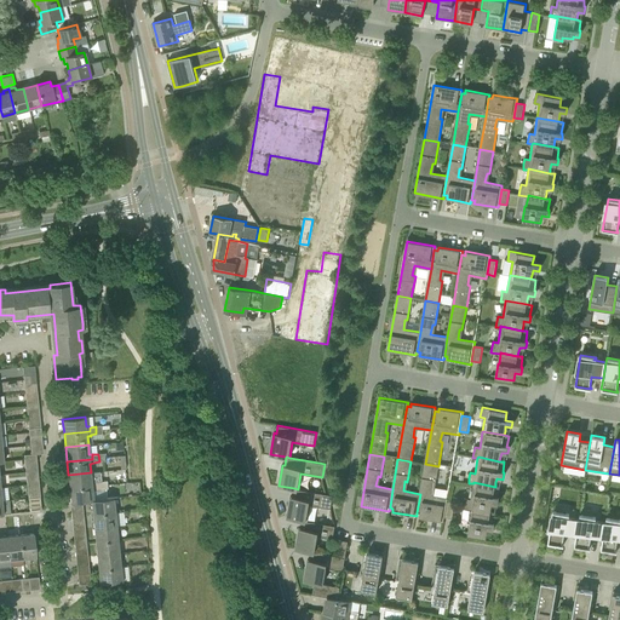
[(445,517),(447,503),(448,498),(431,495),(432,486),(435,487),(438,466),(425,464),(420,494),(417,512),(420,514),(419,517),(443,521),(445,517)]
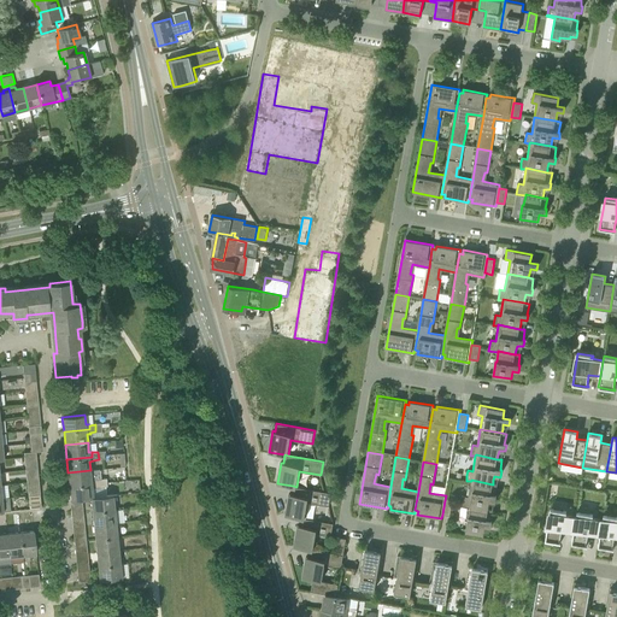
[(95,483),(95,480),(94,479),(92,480),(90,470),(68,472),(69,486),(95,483)]
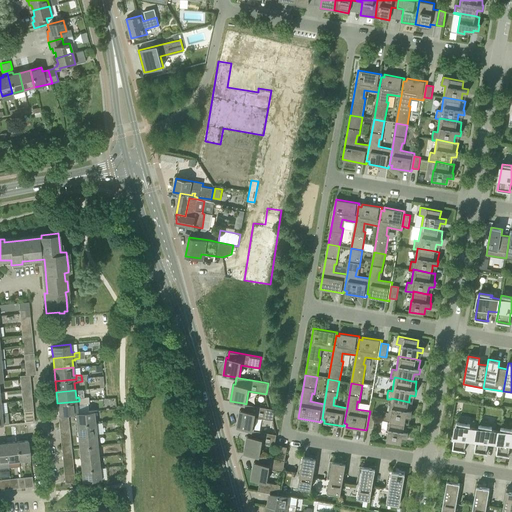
[(75,414),(77,413),(76,405),(79,405),(79,404),(84,404),(83,397),(79,398),(79,401),(57,403),(59,415),(75,414)]
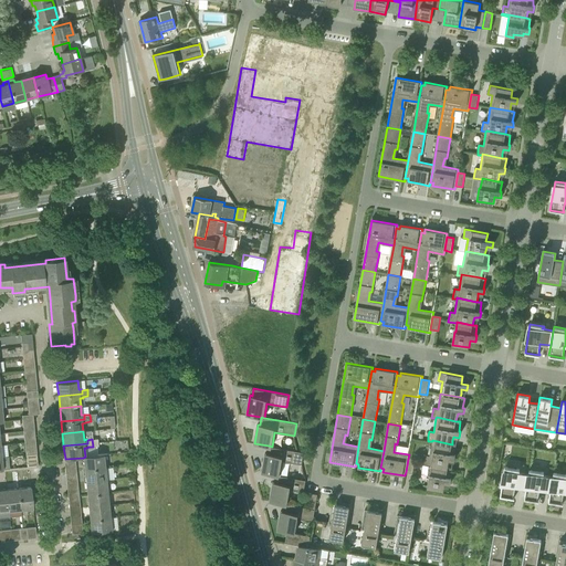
[(448,468),(449,463),(449,460),(454,461),(456,454),(454,454),(457,444),(452,444),(432,440),(432,441),(430,456),(426,454),(425,460),(423,464),(432,465),(432,464),(448,468)]
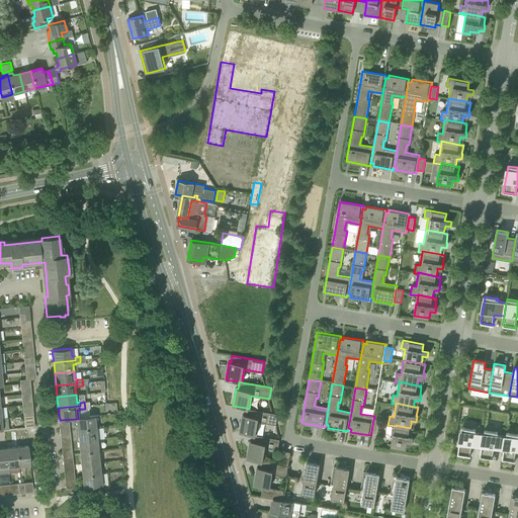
[(258,422),(276,425),(278,414),(272,413),(249,409),(246,408),(244,415),(243,415),(240,432),(252,435),(256,435),(258,422)]
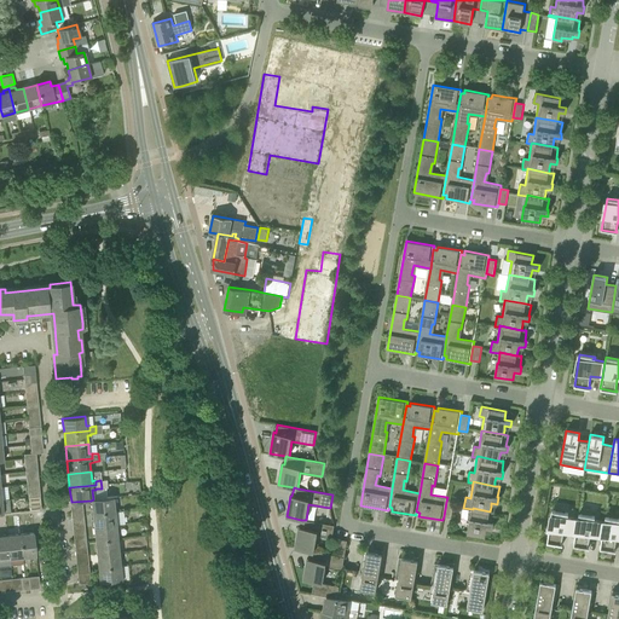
[(92,514),(115,512),(114,497),(93,499),(91,501),(92,514)]
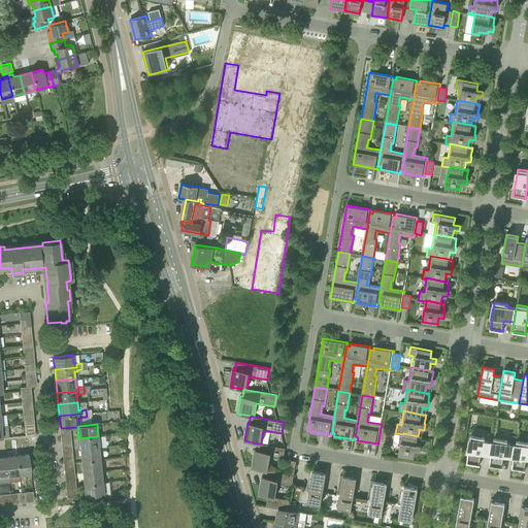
[(0,437),(9,437),(7,426),(2,427),(0,426),(0,437)]
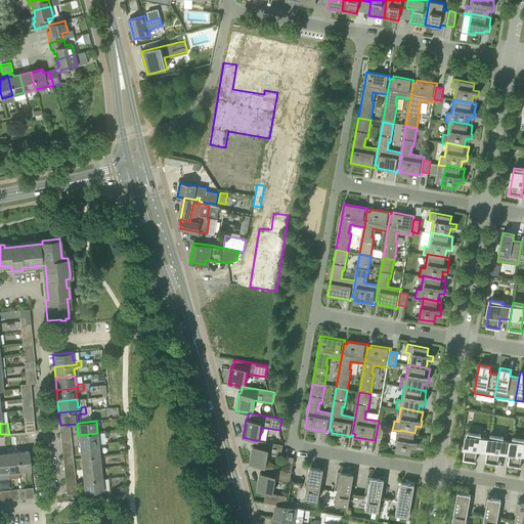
[(378,425),(376,437),(382,438),(385,426),(378,425)]
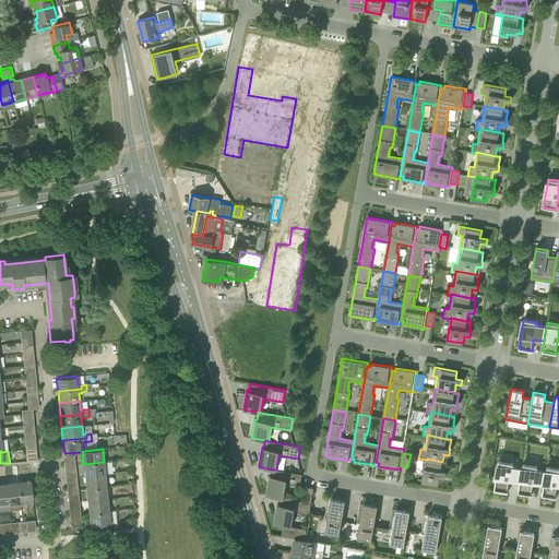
[(447,462),(442,462),(427,459),(427,460),(425,468),(424,468),(421,482),(438,484),(440,477),(445,478),(447,472),(445,472),(447,462)]
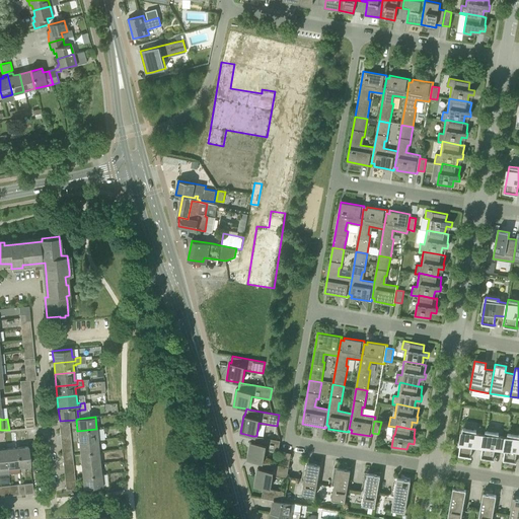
[(472,446),(483,448),(485,435),(474,433),(474,431),(476,431),(463,428),(458,454),(471,456),(470,455),(472,446)]
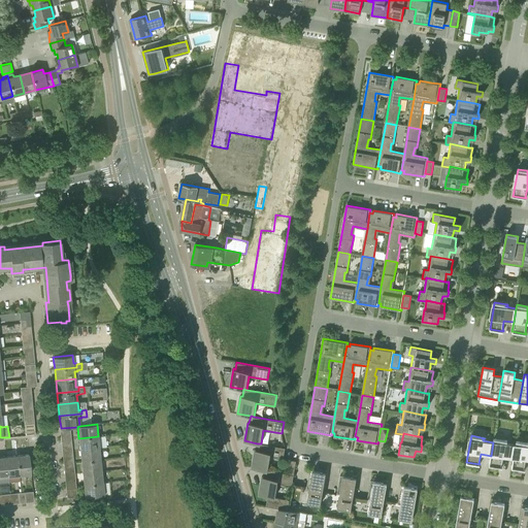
[(80,450),(99,448),(98,436),(78,438),(80,450)]
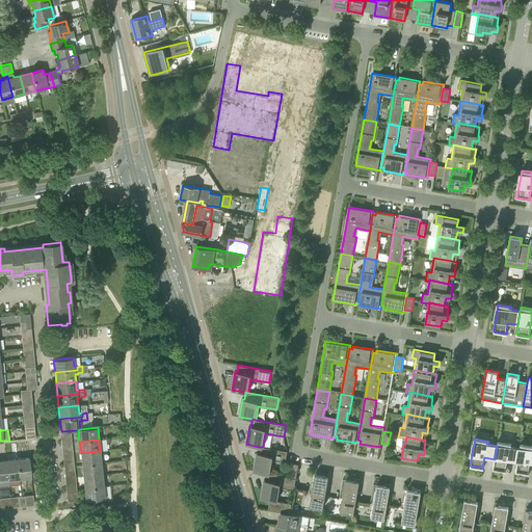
[(507,460),(517,461),(520,448),(509,446),(509,445),(511,445),(511,444),(498,442),(497,446),(495,459),(493,469),(506,471),(506,470),(505,470),(507,460)]
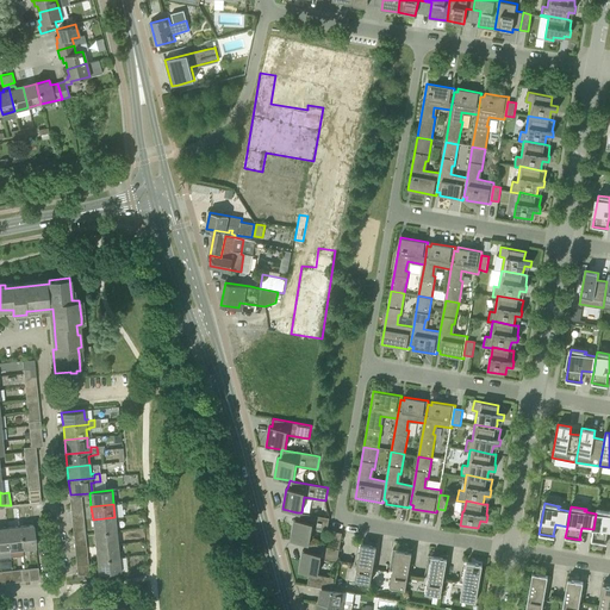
[(608,530),(609,530),(609,514),(609,515),(609,512),(609,511),(597,509),(596,514),(593,529),(591,540),(607,543),(607,542),(605,542),(608,530)]
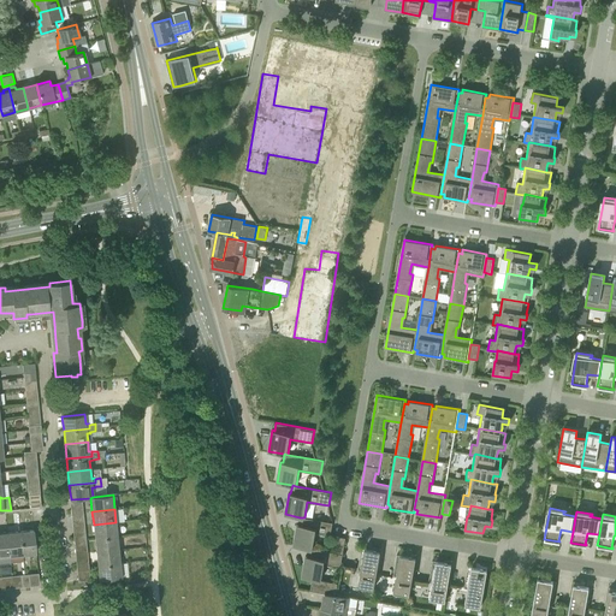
[(308,549),(313,549),(315,533),(331,535),(332,522),(304,517),(300,517),(298,525),(297,525),(294,545),(308,549)]
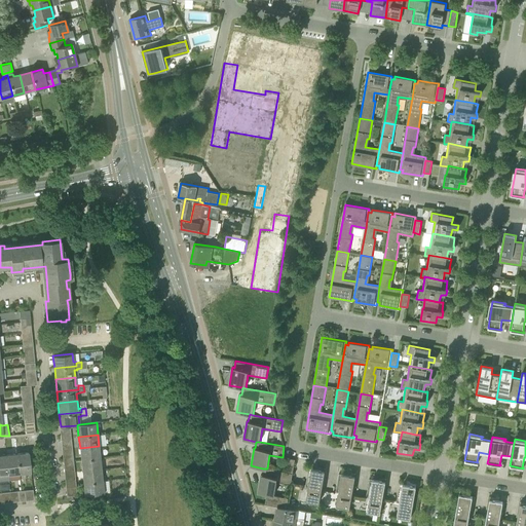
[(81,460),(101,458),(99,446),(80,448),(81,460)]
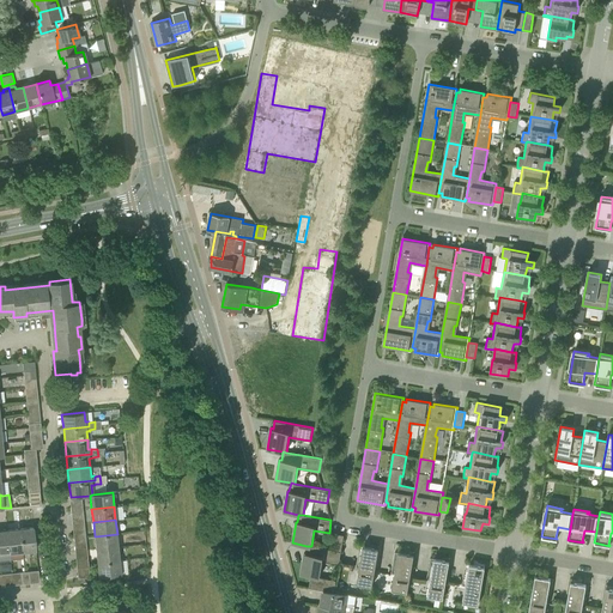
[(23,552),(36,551),(34,527),(20,528),(23,552)]
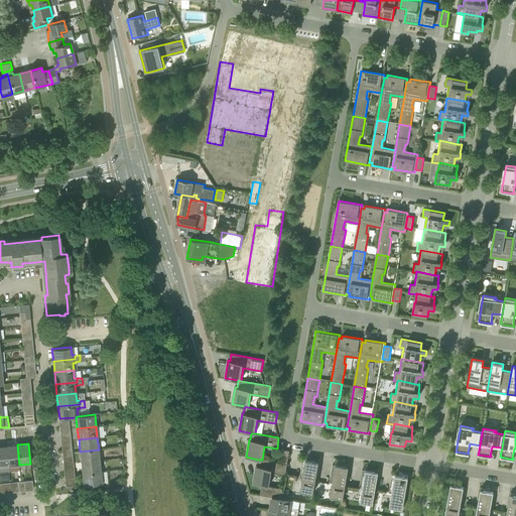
[(8,466),(19,465),(17,444),(6,445),(8,466)]
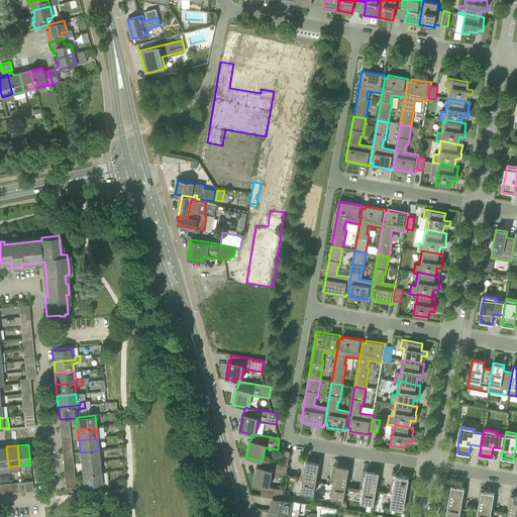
[(0,467),(8,467),(6,446),(0,446),(0,467)]
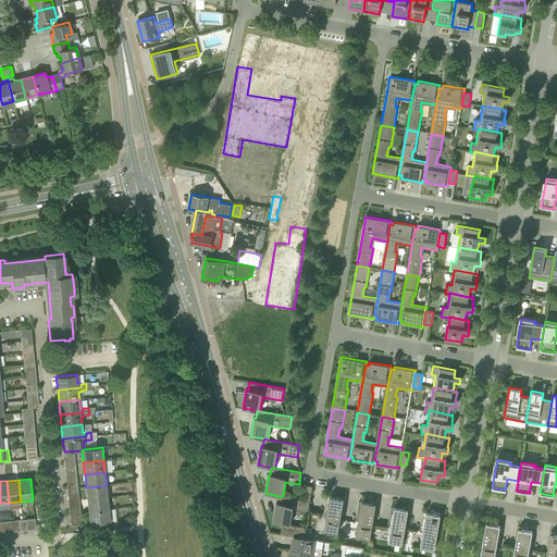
[(87,499),(108,497),(107,485),(86,487),(87,499)]
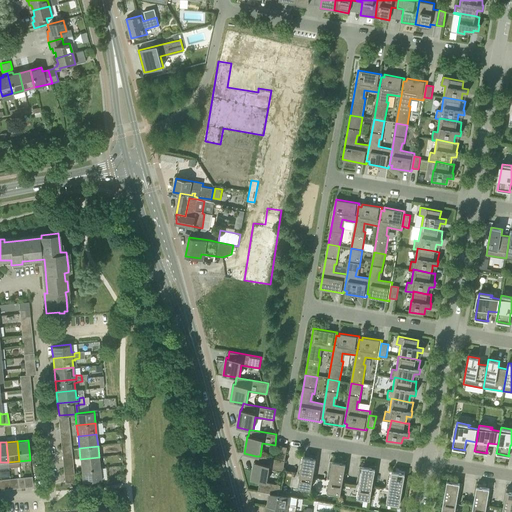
[(316,458),(300,455),(297,474),(299,475),(297,487),(311,490),(316,458)]
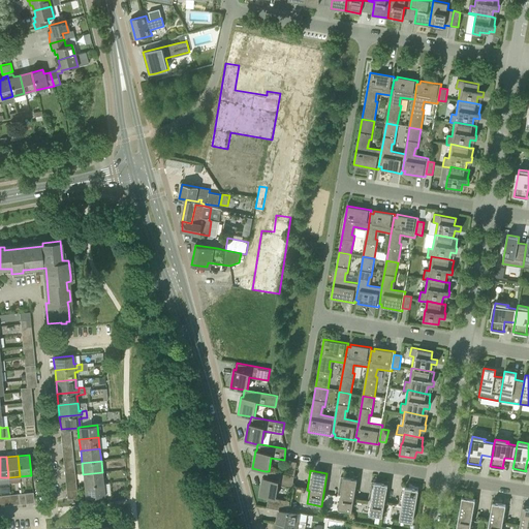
[(288,511),(290,501),(276,498),(278,485),(292,487),(294,476),(289,475),(269,471),(265,471),(263,477),(262,477),(259,495),(269,497),(267,507),(288,511)]
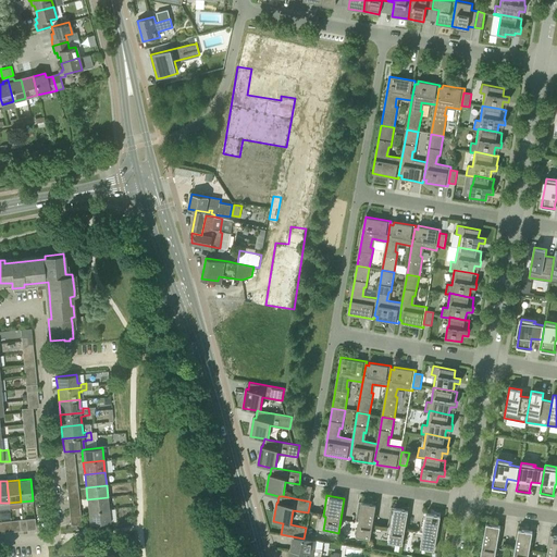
[(88,511),(109,509),(108,497),(87,499),(88,511)]
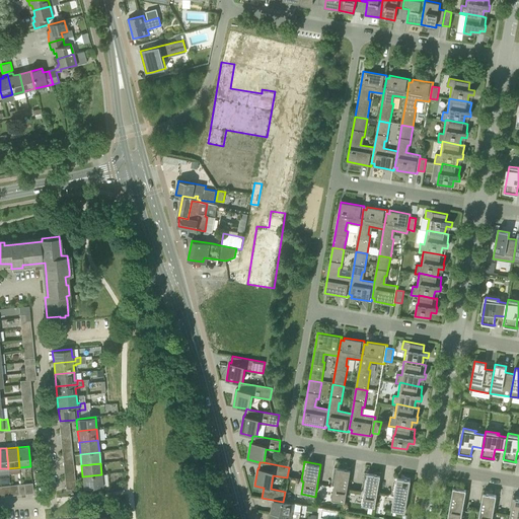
[(351,469),(350,469),(335,467),(330,486),(334,487),(331,500),(345,502),(351,469)]
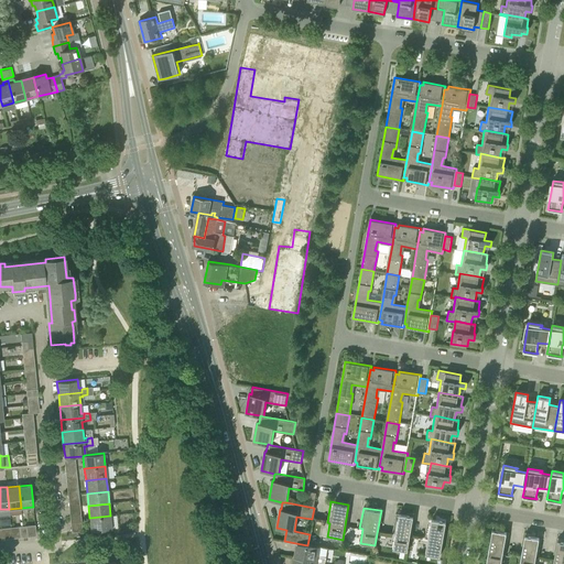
[(413,516),(412,516),(396,513),(392,534),(396,534),(393,549),(408,551),(413,516)]
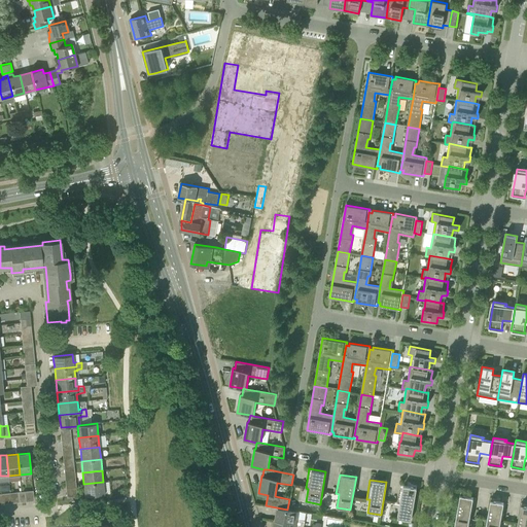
[(103,482),(83,484),(84,496),(104,494),(103,482)]
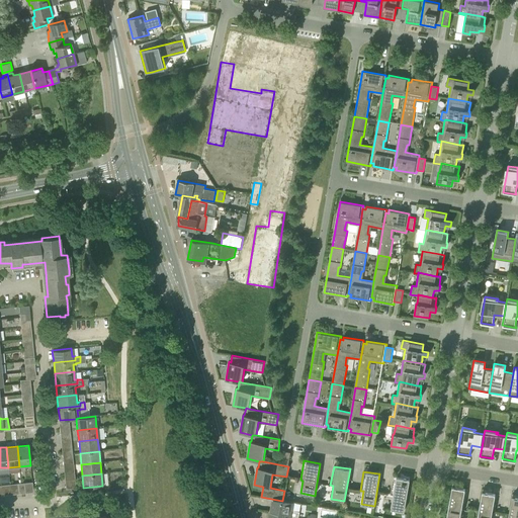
[(410,480),(409,480),(394,477),(391,496),(393,496),(391,509),(404,511),(410,480)]
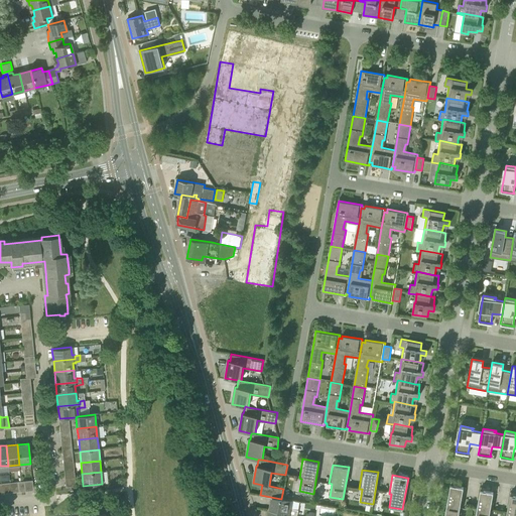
[(466,488),(450,485),(444,515),(458,515),(461,505),(463,505),(466,488)]
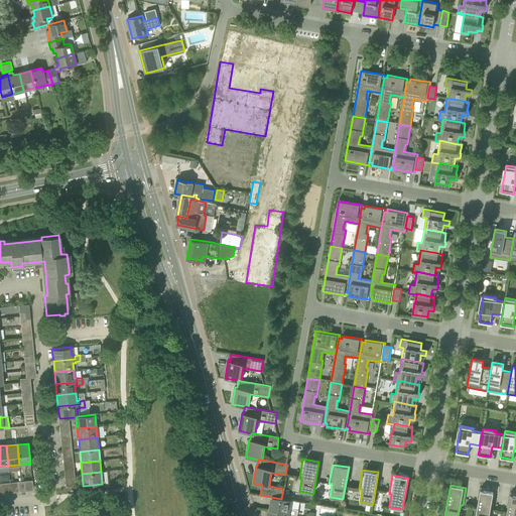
[(496,493),(480,490),(475,515),(489,515),(490,510),(493,510),(496,493)]
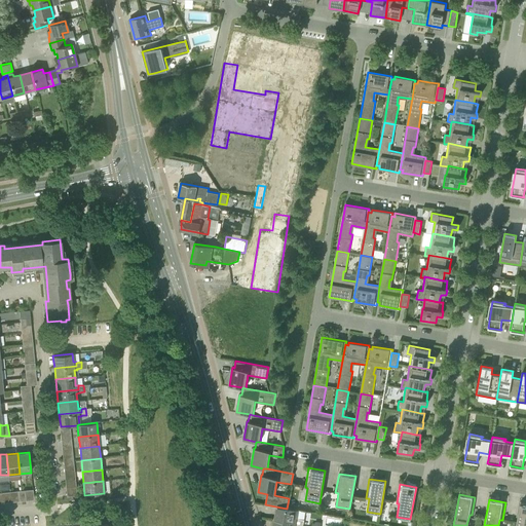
[(525,525),(525,505),(520,504),(516,525),(525,525)]
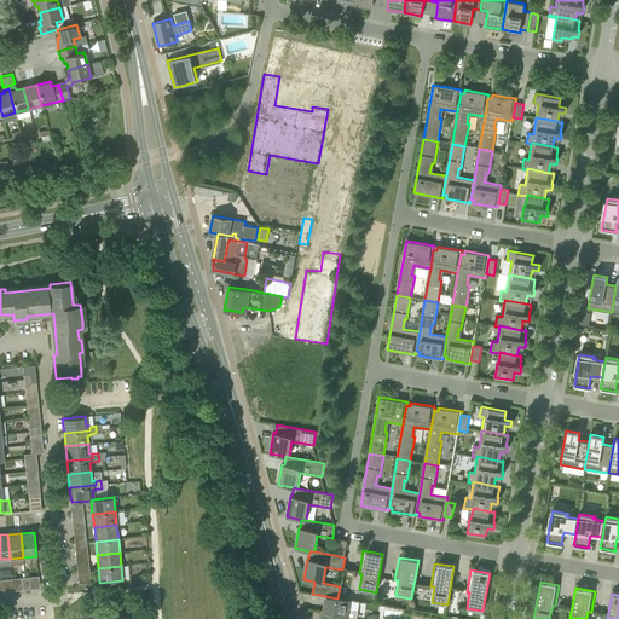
[(323,614),(348,618),(350,618),(357,618),(360,602),(345,600),(345,601),(327,597),(324,612),(323,614)]
